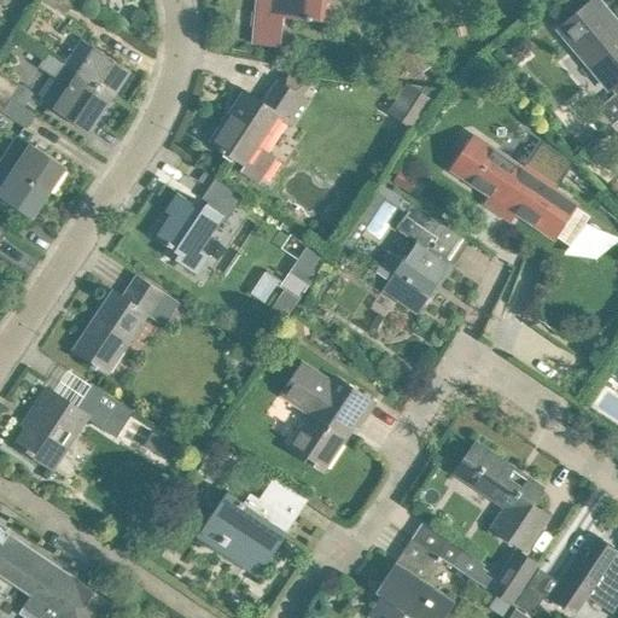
[(76,1),(75,0),(46,0),(68,15),(76,1)]
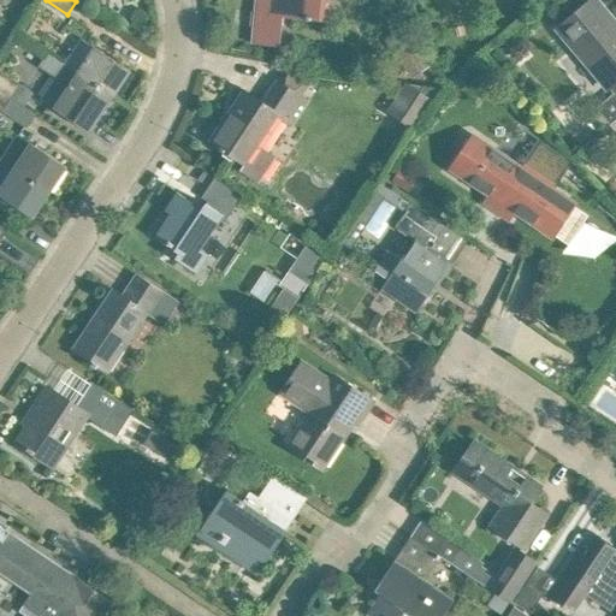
[(331,0),(256,0),(253,41),(252,41),(252,43),(279,46),(283,18),(330,23),(331,0)]
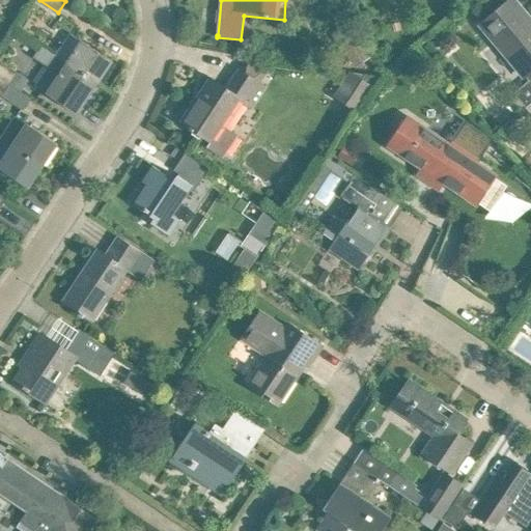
[(530,21),(513,0),(511,0),(497,12),(481,25),(524,76),(527,78),(529,80),(514,92),(526,107),(530,102),(530,21)]
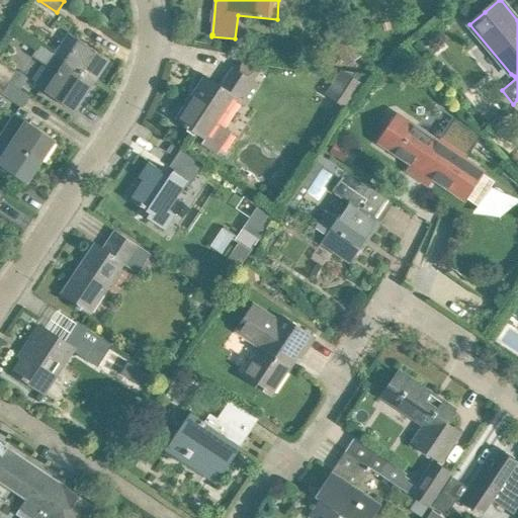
[(110,60),(93,49),(69,32),(55,54),(93,79),(106,60),(108,62),(110,60)]
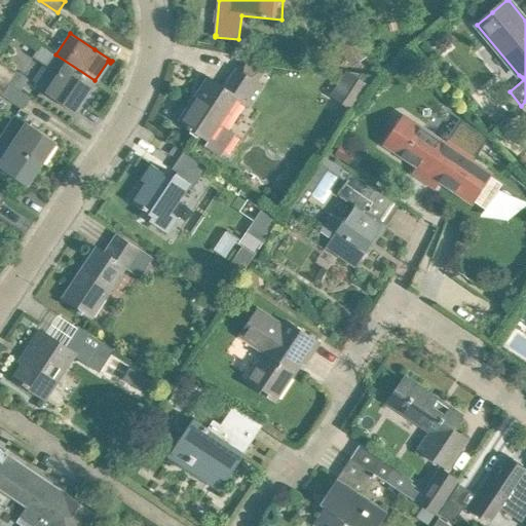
[(95,80),(55,54),(41,45),(33,58),(47,67),(41,76),(35,85),(77,113),(84,102),(81,101),(95,80)]
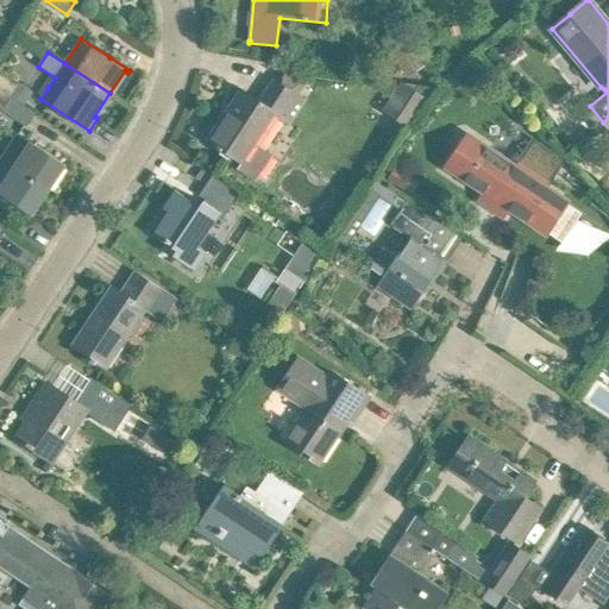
[(258,146),(278,117),(290,124),(305,101),(296,95),(309,76),(287,62),(265,93),(270,96),(264,106),(242,90),(230,108),(231,110),(223,123),(220,121),(208,139),(219,146),(218,148),(221,150),(223,149),(243,163),(240,168),(257,180),(271,156),(258,146)]
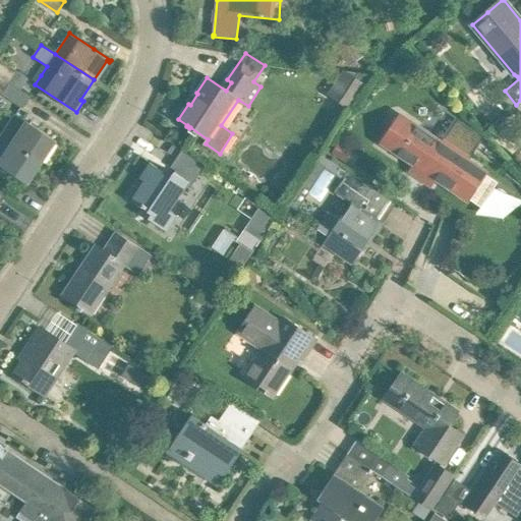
[(29,78),(18,71),(0,59),(0,74),(11,82),(21,89),(29,78)]
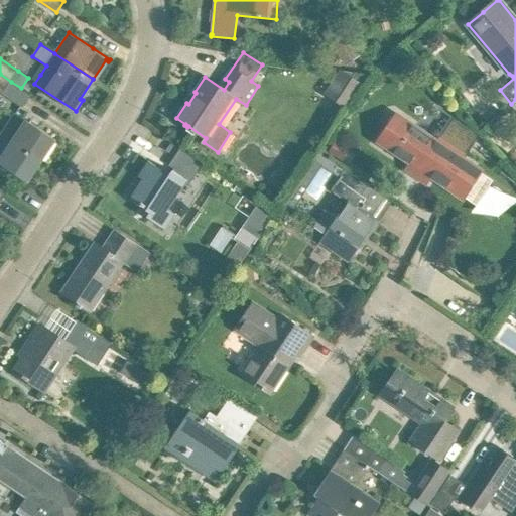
[(369,76),(340,71),(325,94),(347,109),(369,76)]
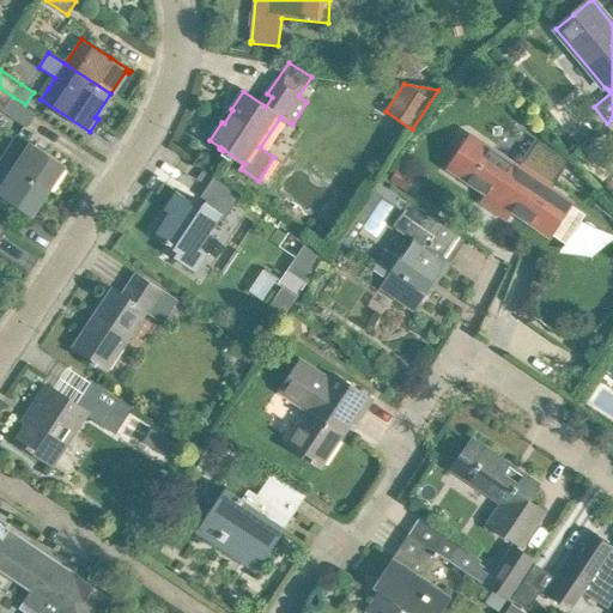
[(25,104),(13,97),(0,87),(0,107),(26,125),(35,111),(25,104)]
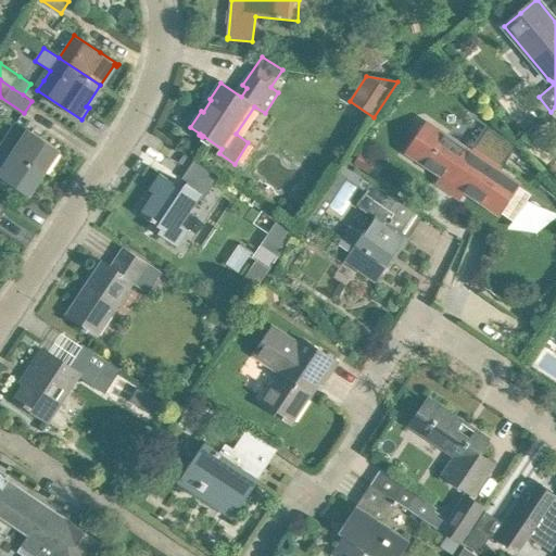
[(60,151),(42,139),(16,122),(1,144),(42,172),(57,151),(59,153),(60,151)]
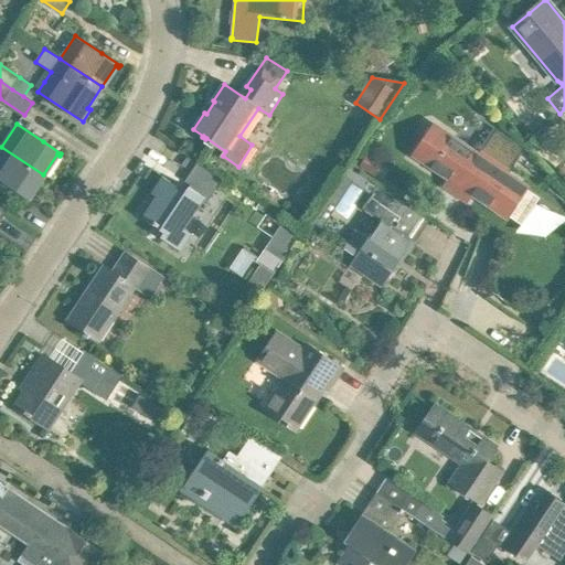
[(426,136),(413,155),(507,219),(529,187),(507,172),(522,149),(494,130),(479,153),(434,124),(433,126),(427,127),(425,131),(426,136)]
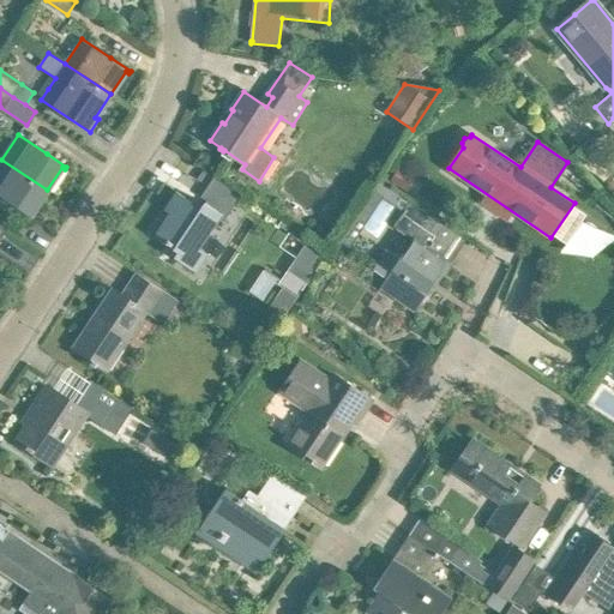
[(31,212),(47,190),(1,160),(0,161),(0,196),(34,217),(35,215),(31,212)]
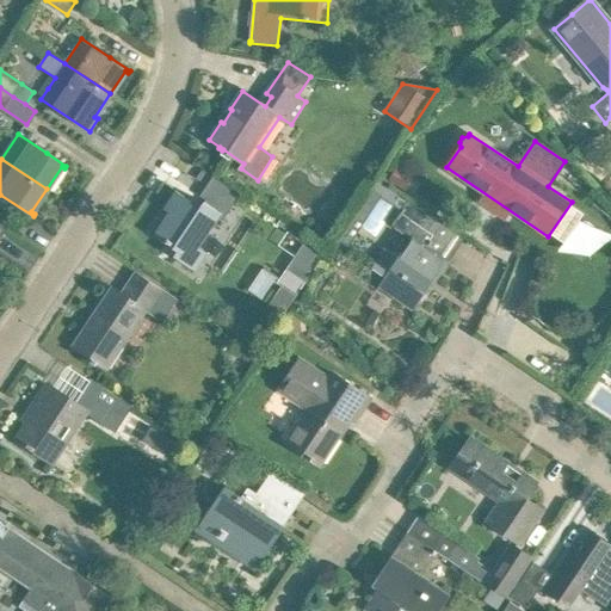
[(242,193),(230,185),(215,174),(201,196),(205,201),(199,209),(190,203),(191,201),(176,191),(164,209),(168,213),(153,235),(178,252),(174,257),(195,270),(207,252),(199,247),(218,217),(224,221),(242,193)]
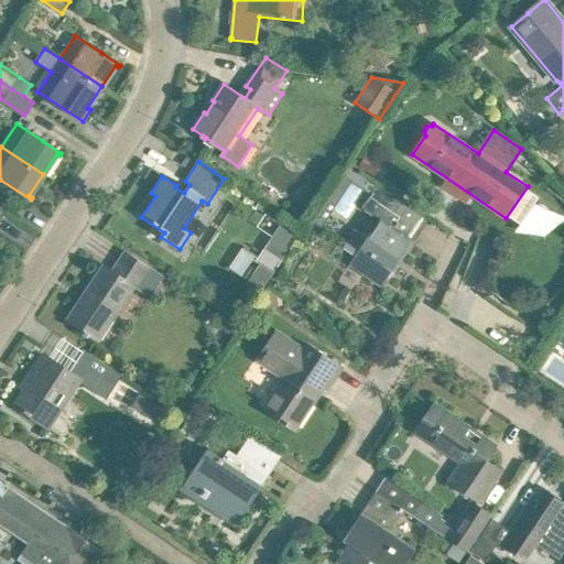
[(421,214),(402,202),(377,185),(361,208),(380,220),(368,238),(356,230),(343,249),(356,258),(350,266),(382,286),(413,241),(405,236),(421,214)]
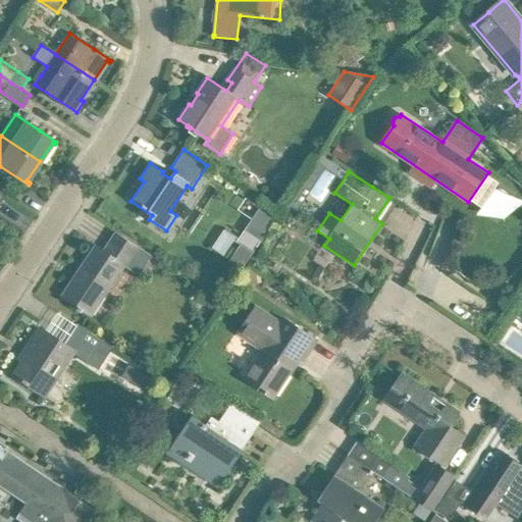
[(93,316),(126,266),(127,267),(134,257),(146,265),(152,256),(116,232),(104,251),(96,245),(62,296),(79,307),(77,309),(83,312),(84,310),(93,316)]
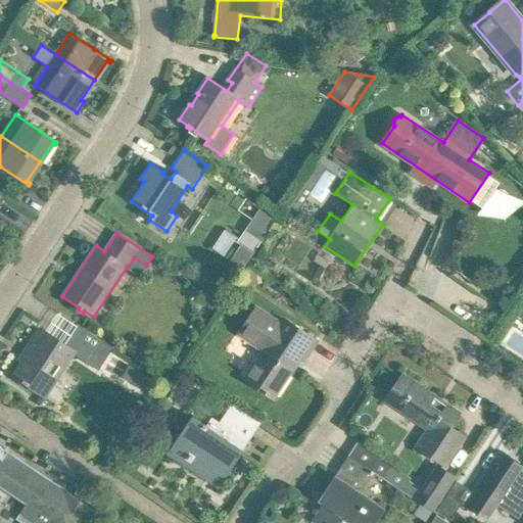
[(317,340),(300,329),(285,320),(282,324),(257,307),(240,334),(265,350),(245,379),(274,398),(301,358),(304,360),(317,340)]
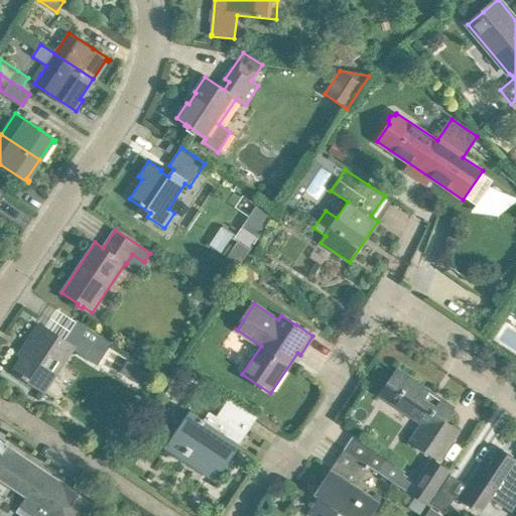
[(73,348),(97,366),(112,344),(79,320),(78,323),(81,325),(69,344),(39,325),(27,343),(31,345),(14,371),(44,391),(73,348)]
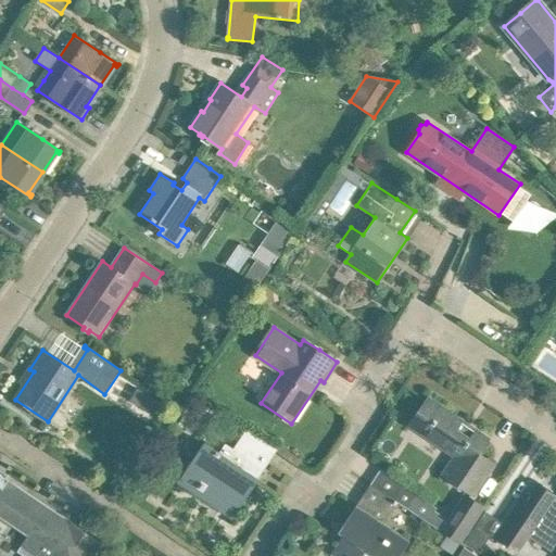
[(414,421),(417,424),(442,440),(439,444),(454,454),(441,475),(471,494),(493,463),(479,454),(488,441),(475,431),(472,433),(460,426),(463,420),(428,397),(411,425),(412,426),(414,421)]
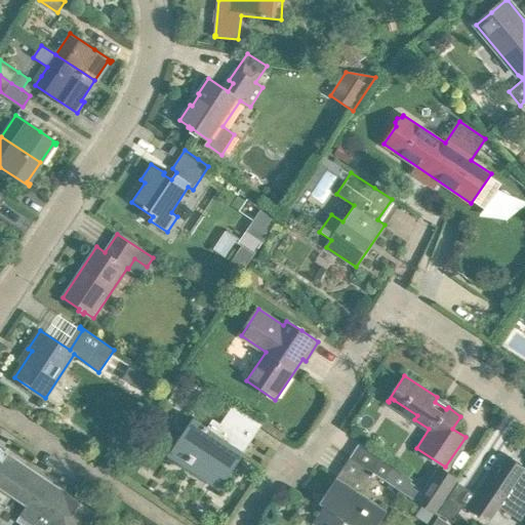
[(263,423),(245,412),(235,405),(220,425),(212,419),(207,428),(193,418),(168,455),(184,466),(187,459),(192,462),(193,460),(225,482),(219,489),(220,489),(245,452),(243,451),(263,423)]
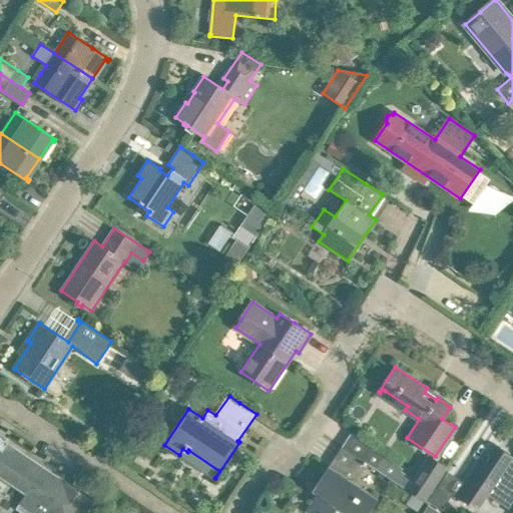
[(350,435),(342,447),(367,464),(382,474),(406,490),(413,479),(402,472),(403,470),(390,462),(375,452),(367,446),(350,435)]
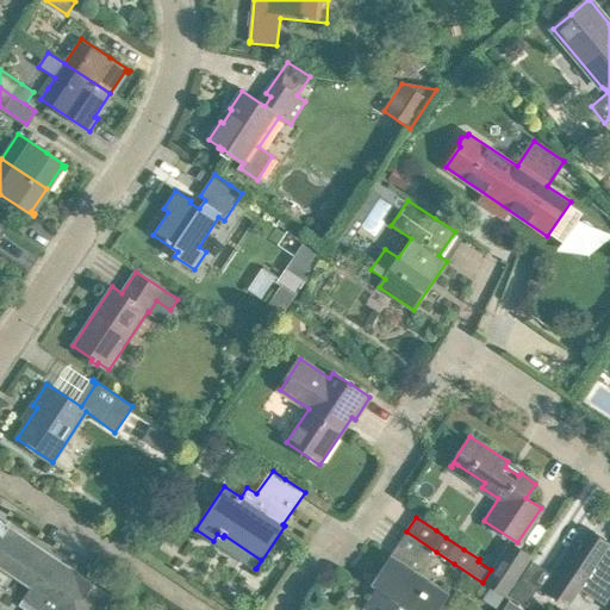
[(0,558),(37,583),(22,605),(27,609),(99,609),(109,597),(0,523),(0,558)]
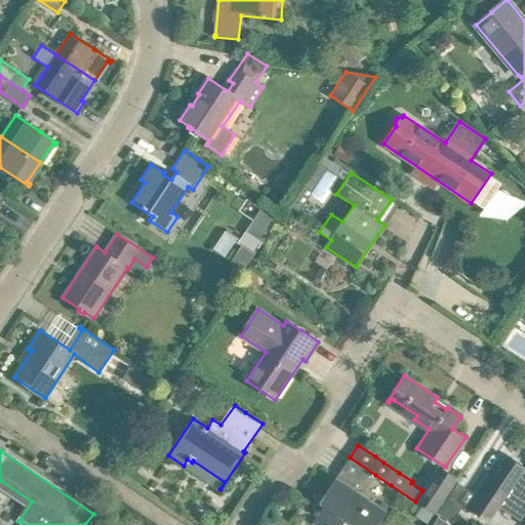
[(482,486),(468,507),(490,521),(499,507),(503,500),(524,514),(524,519),(523,522),(524,523),(524,474),(522,472),(524,468),(508,456),(497,472),(493,469),(482,486)]
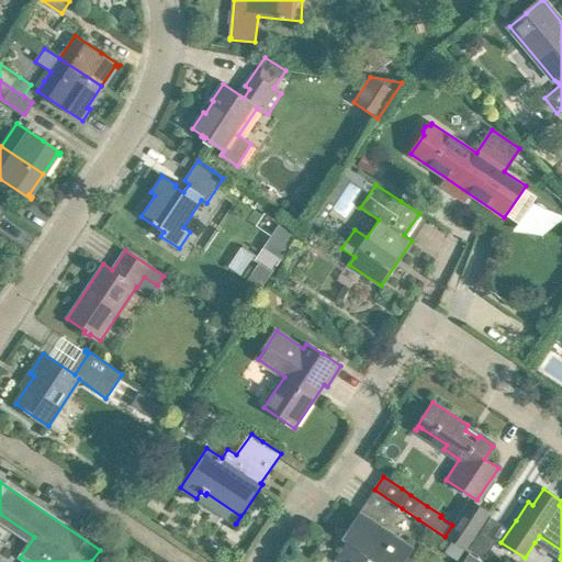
[(347,542),(335,560),(338,561),(366,561),(370,557),(377,561),(404,561),(408,557),(415,548),(388,529),(402,508),(374,490),(358,514),(343,539),(347,542)]
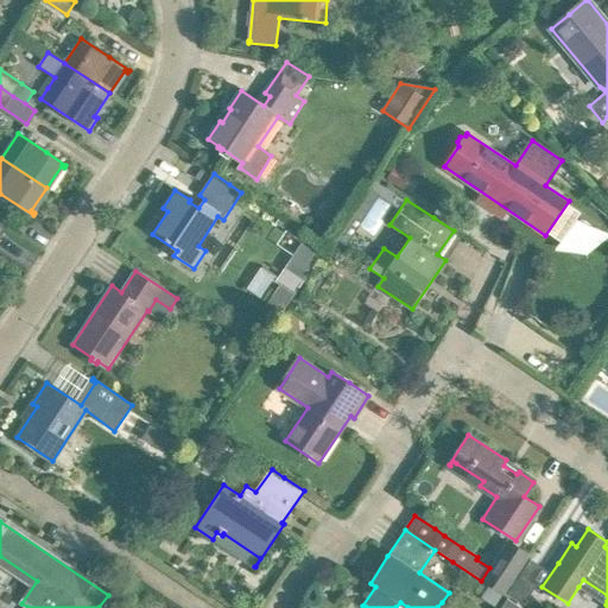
[(481,581),(504,595),(530,556),(507,540),(489,568),(481,581)]
